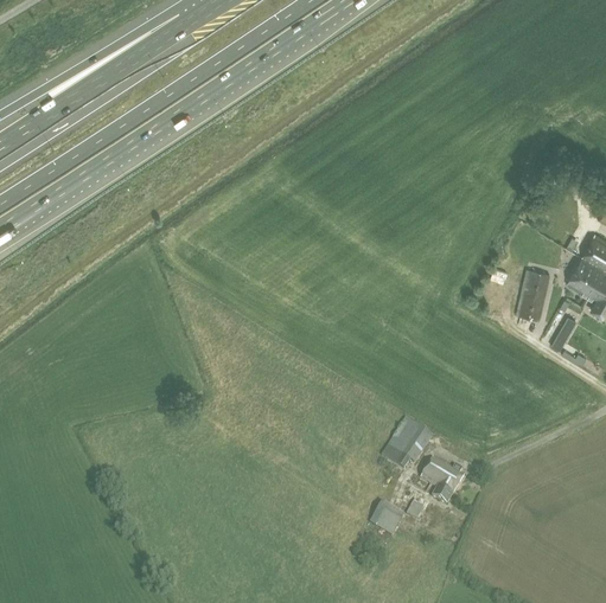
[(584,255),(582,255),(605,268),(605,237),(595,231),(582,254),(584,255)]
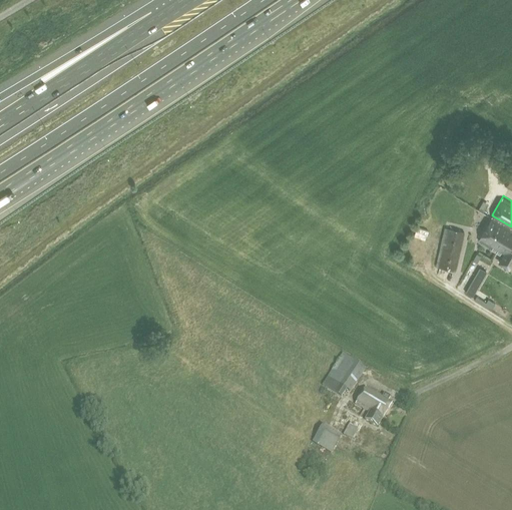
[(511,226),(492,215),(479,238),(504,252),(500,260),(509,266),(511,261),(511,226)]
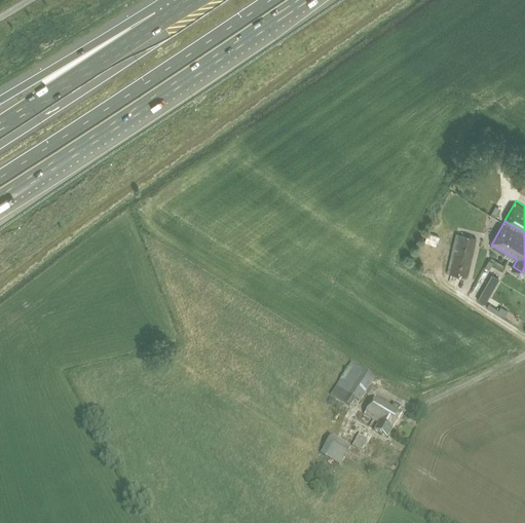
[(469,275),(478,235),(458,231),(450,271),(469,275)]
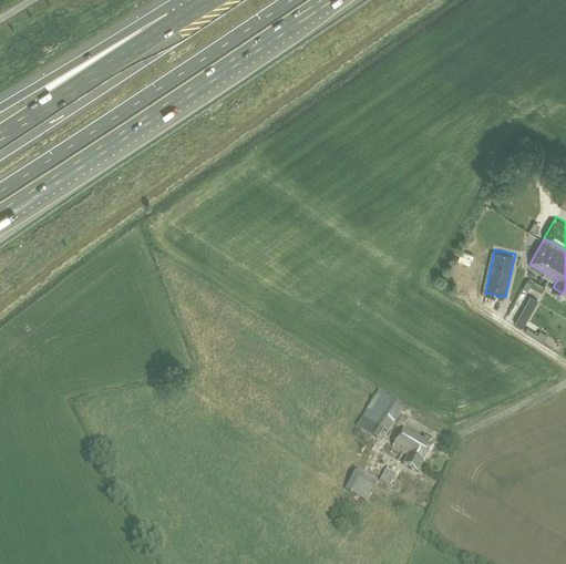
[(539,298),(531,294),(515,320),(524,326),(539,298)]
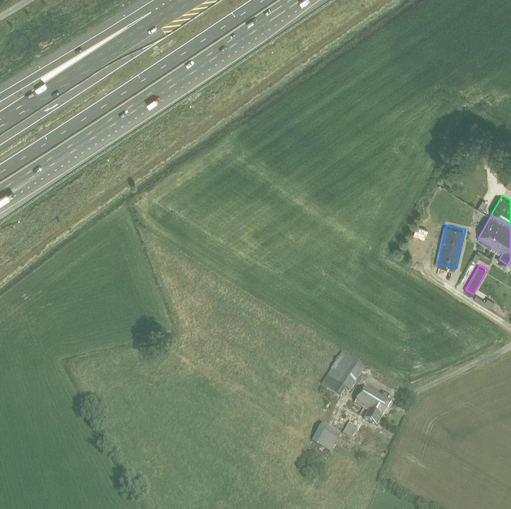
[(347,386),(350,388),(366,365),(343,350),(322,382),(341,395),(347,386)]
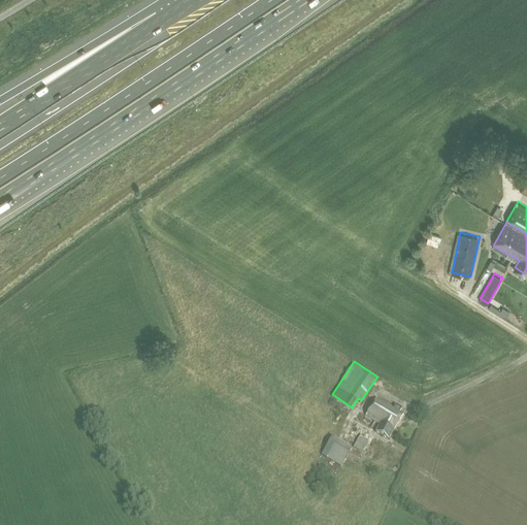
[(402,405),(397,402),(395,405),(377,395),(367,414),(381,422),(376,429),(390,437),(404,412),(400,409),(402,405)]
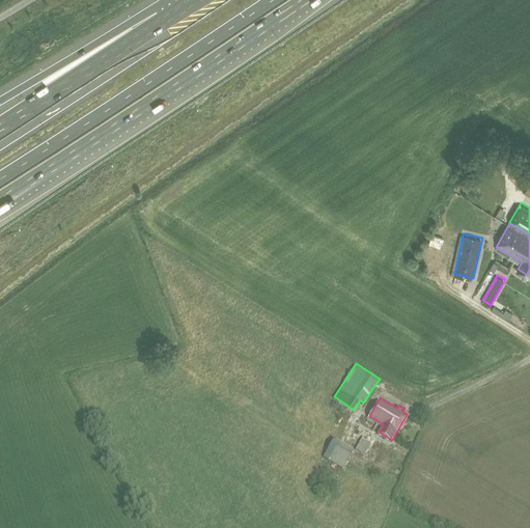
[(370,428),(361,423),(356,432),(364,436),(352,459),(361,464),(377,437),(368,433),(370,428)]
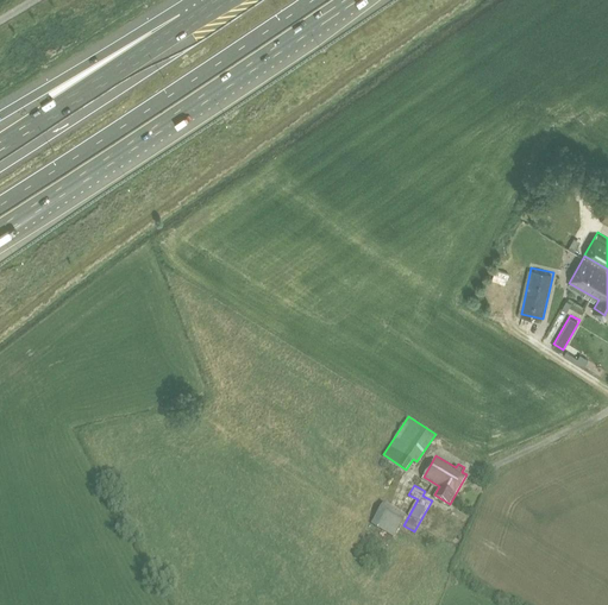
[(386,502),(374,521),(375,521),(390,530),(395,534),(407,514),(386,502)]
